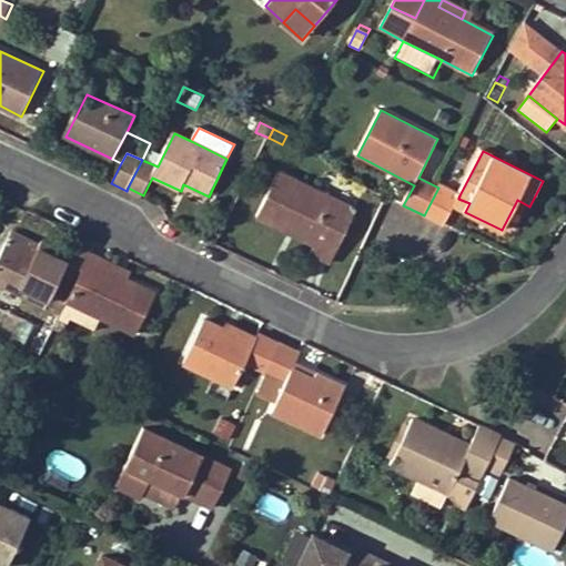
[(312,253),(332,263),(354,216),(331,205),(334,199),(280,172),(259,215),(287,229),(290,224),(317,240),(316,243),(312,253)]
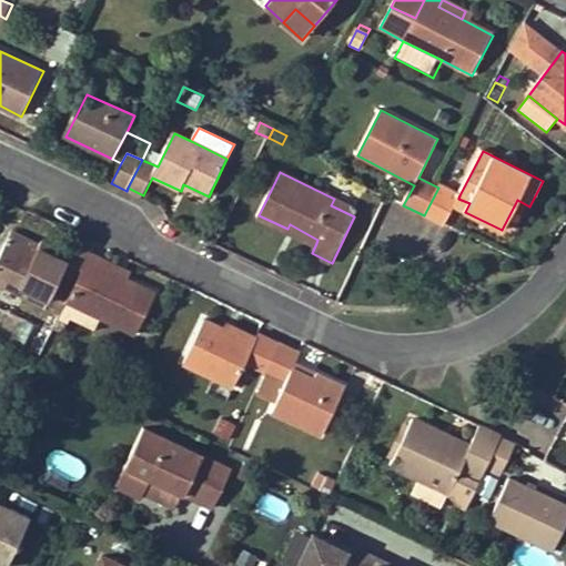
[(458,199),(460,195),(441,185),(438,188),(424,215),(445,225),(454,206),(458,199)]
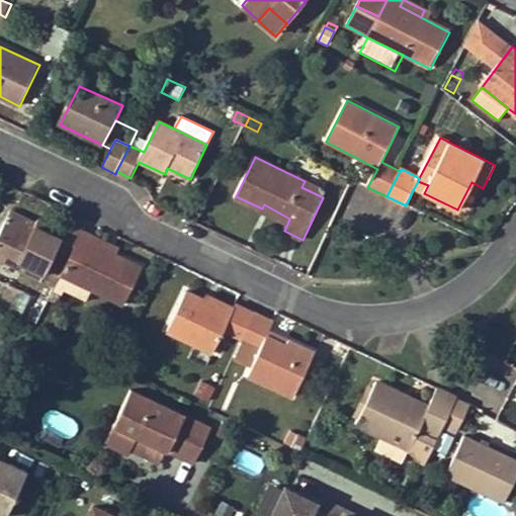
[(305,181),(302,187),(323,197),(326,191),(305,181)]
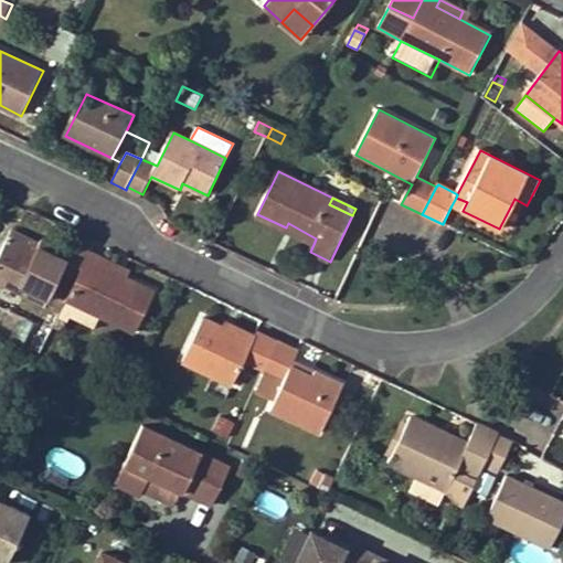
[(463,211),(467,202),(456,198),(452,205),(463,211)]
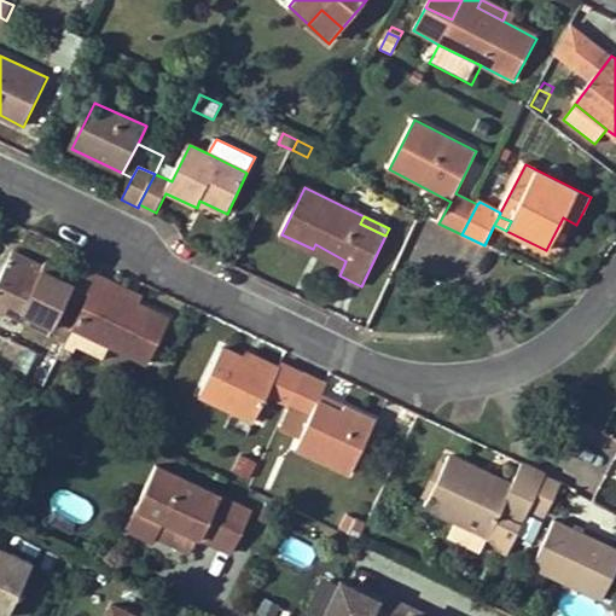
[(313,249),(344,265),(346,261),(315,244),(313,249)]
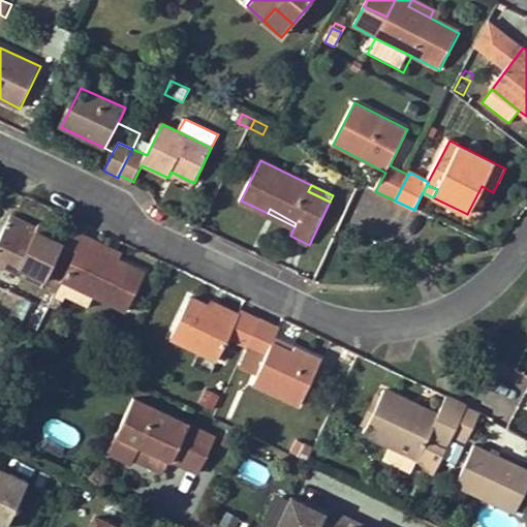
[(39,228),(11,215),(6,226),(34,239),(39,228)]
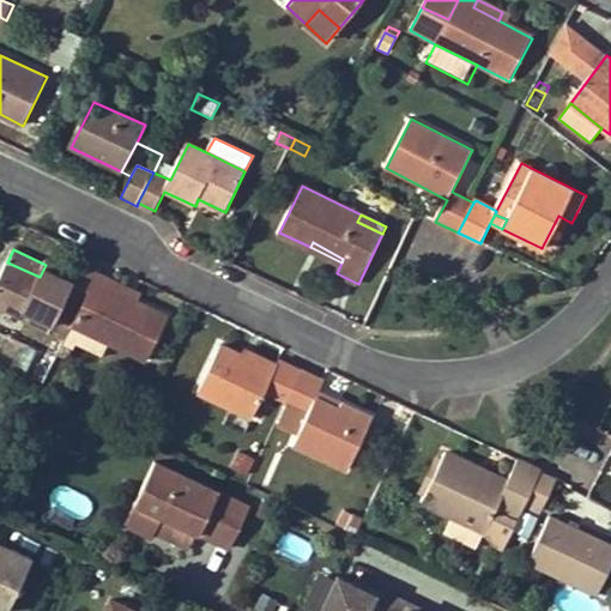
[(40,277),(7,262),(0,276),(0,306),(67,339),(73,325),(98,273),(82,265),(76,276),(48,262),(46,265),(40,277)]
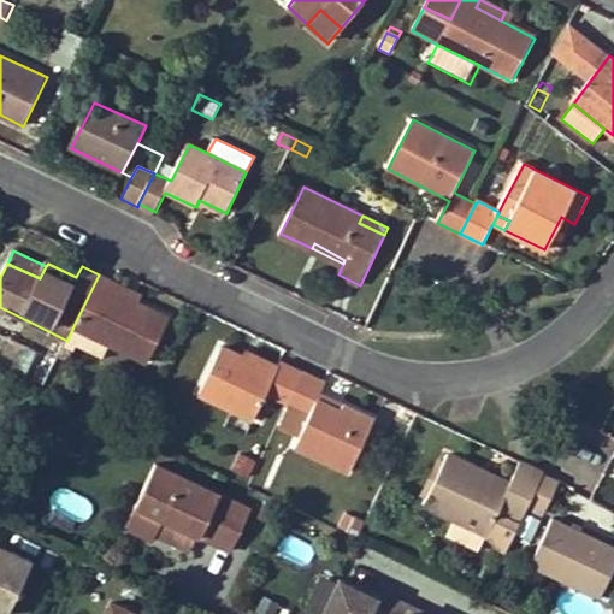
[(114,282),(99,275),(74,326),(112,347),(147,364),(170,319),(137,303),(111,290),(114,282)]
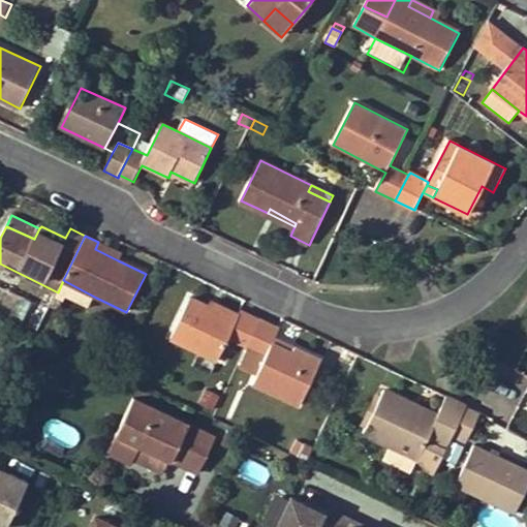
[(98,242),(95,249),(118,260),(122,253),(102,244),(98,242)]
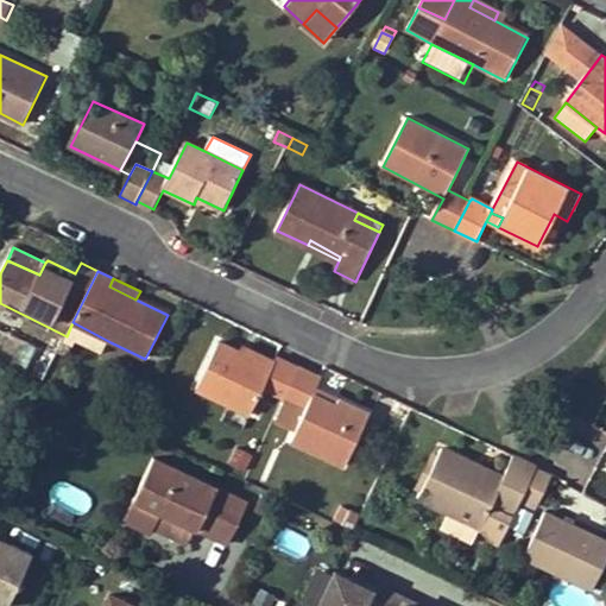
[(101,360),(111,342),(73,322),(67,336),(63,342),(101,360)]
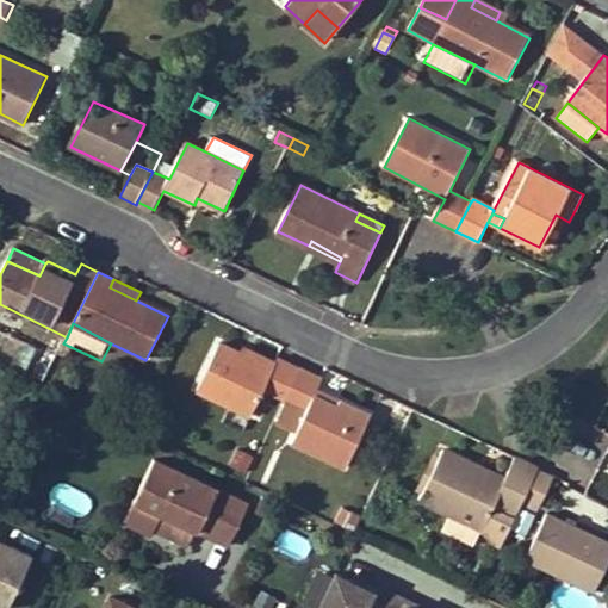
[(303,368),(280,358),(274,368),(221,342),(197,390),(250,417),(265,389),(287,401),(303,368)]
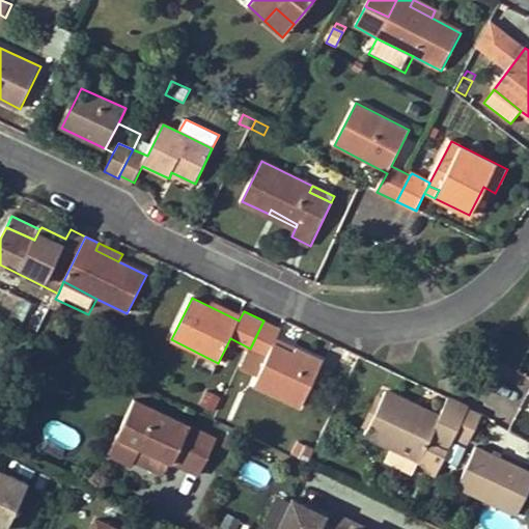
[(295,353),(275,343),(278,339),(281,329),(263,321),(250,349),(269,357),(260,373),(255,385),(300,408),(323,361),(297,349),(295,353)]
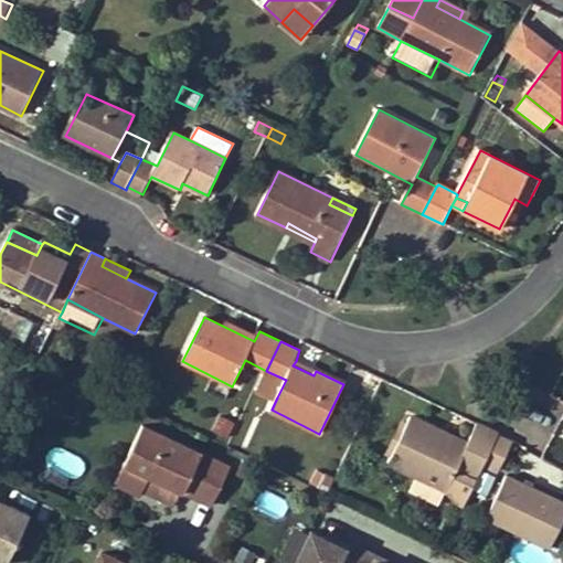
[(316,371),(296,361),(293,365),(314,375),(316,371)]
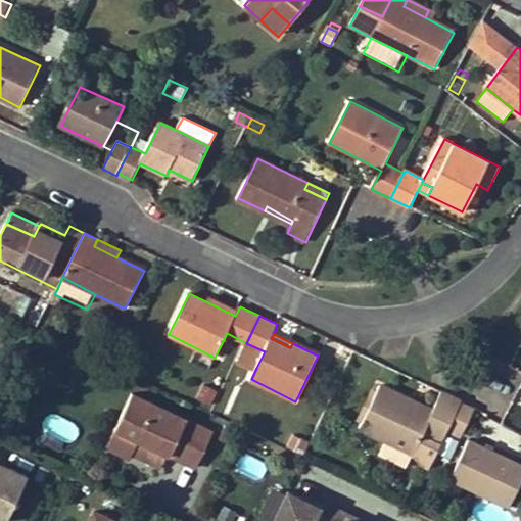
[(246,343),(238,360),(256,368),(265,351),(246,343)]
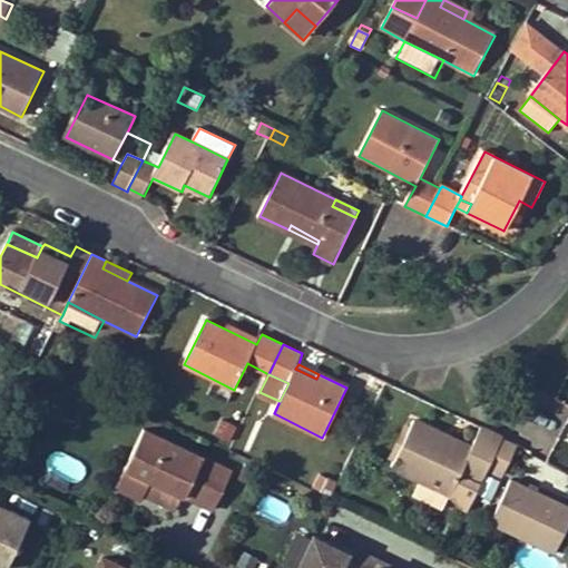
[(454,497),(452,502),(469,510),(488,469),(503,437),(481,426),(471,446),(414,419),(391,468),(419,480),(454,497)]
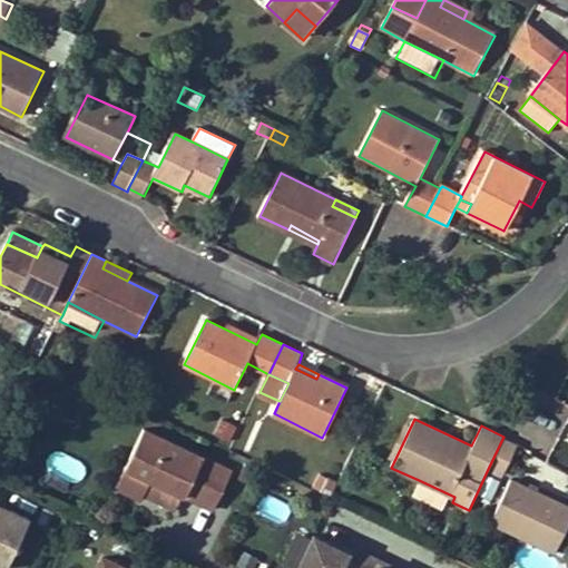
[(214,511),(233,472),(143,431),(125,469),(214,511)]
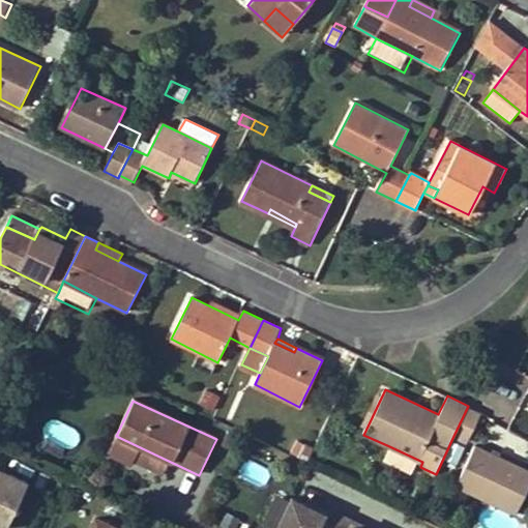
[(481,413),(468,406),(453,436),(468,442),(481,413)]
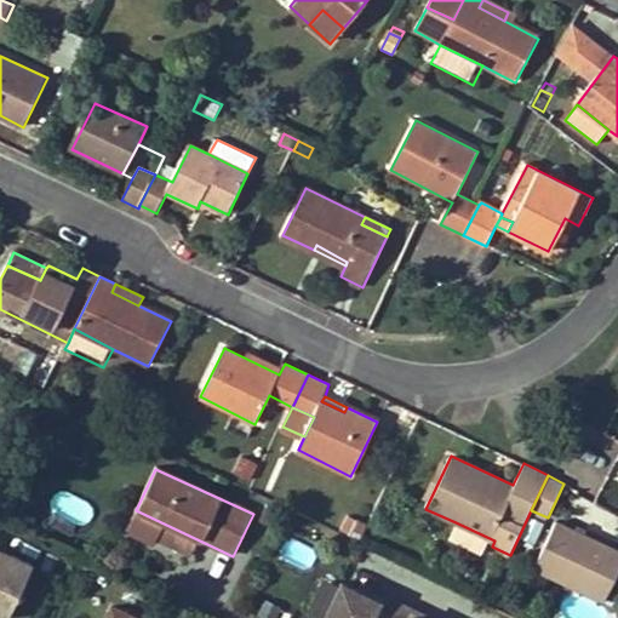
[(604,601),(617,572),(617,549),(558,521),(534,568),(604,601)]
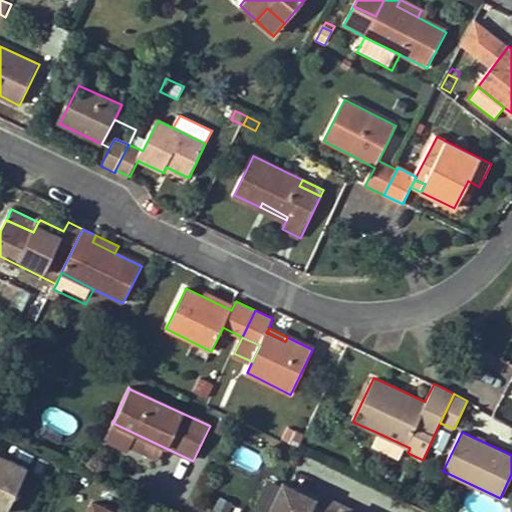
[(404,460),(408,453),(410,448),(377,433),(372,445),(404,460)]
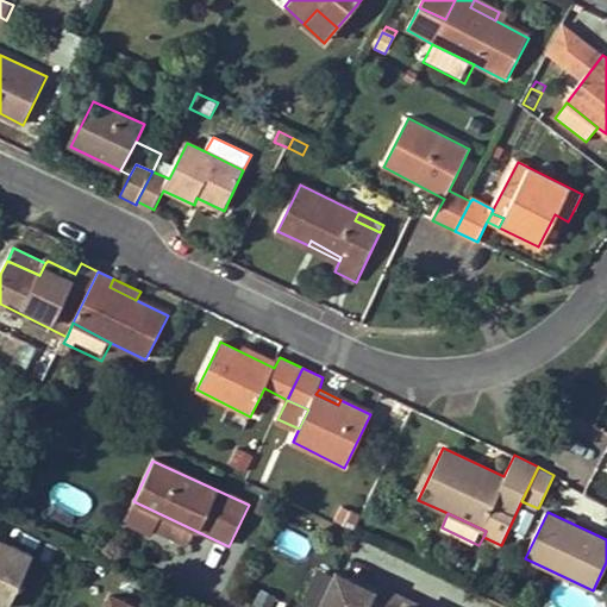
[(0,589),(12,595),(30,557),(10,548),(5,557),(0,555),(0,589)]
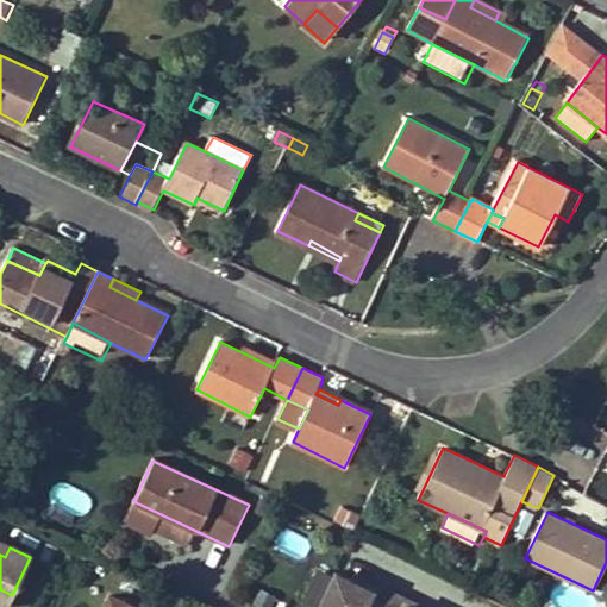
[(379,589),(369,584),(365,589),(354,584),(337,576),(323,606),(408,606),(393,606),(389,605),(374,598),(379,589)]
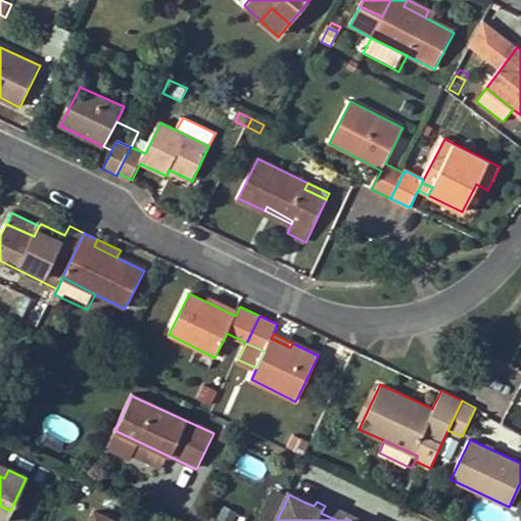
[(305,496),(303,502),(314,506),(317,502),(305,496)]
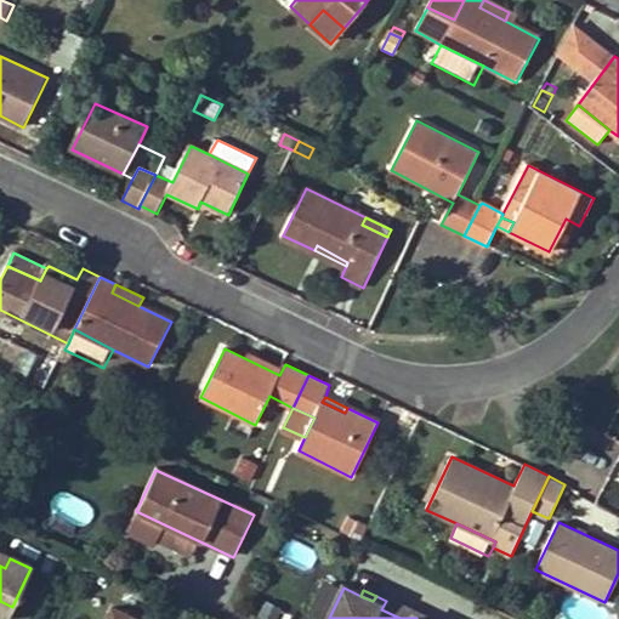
[(136,618),(114,608),(108,618),(136,618)]
